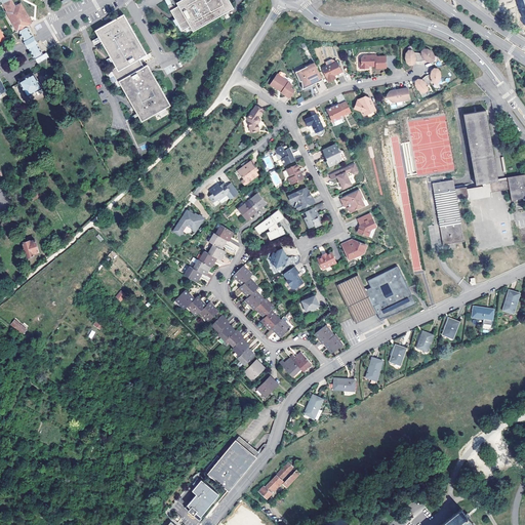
[(49,57),(46,52),(43,54),(35,40),(27,26),(32,23),(33,22),(31,23),(21,4),(15,7),(10,0),(9,0),(3,4),(7,11),(6,11),(17,32),(18,31),(27,45),(35,59),(36,58),(38,64),(49,57)]
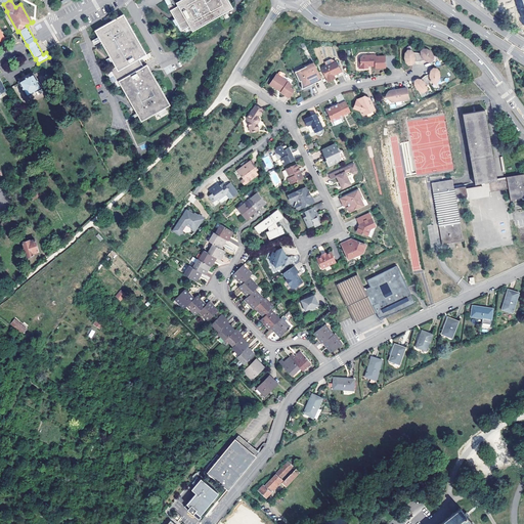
[(171,14),(181,35),(188,31),(190,34),(230,12),(223,0),(185,0),(175,5),(178,11),(171,14)]
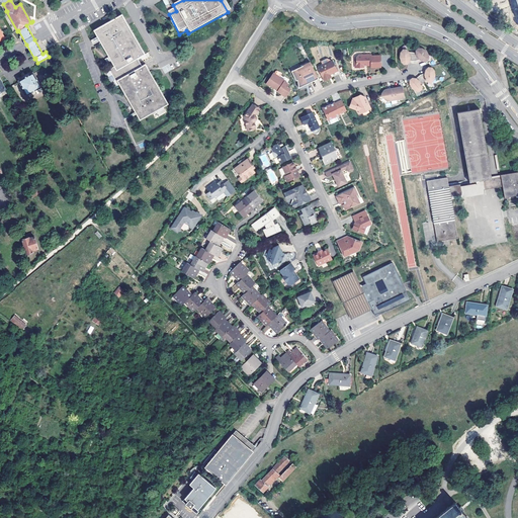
[(93,30),(114,67),(116,70),(137,59),(144,55),(120,15),(93,30)]
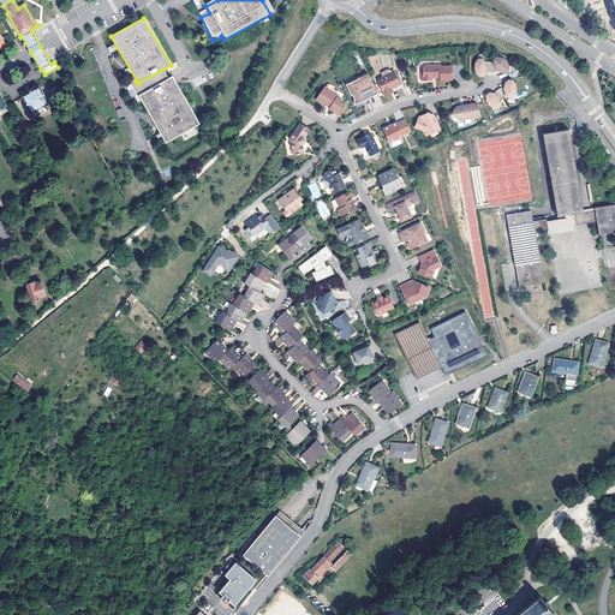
[(495,66),(485,69),(484,67),(483,65),(481,64),(478,64),(476,64),(473,65),(472,66),(471,69),(471,70),(472,75),(473,76),(475,78),(476,78),(478,78),(482,78),(484,77),(485,76),(487,72),(493,73),(497,71),(499,72),(500,73),(502,73),(505,72),(506,72),(508,71),(511,70),(511,69),(511,66),(511,64),(509,61),(507,59),(506,58),(503,58),(499,59),(496,60),(495,61),(495,64),(495,66)]
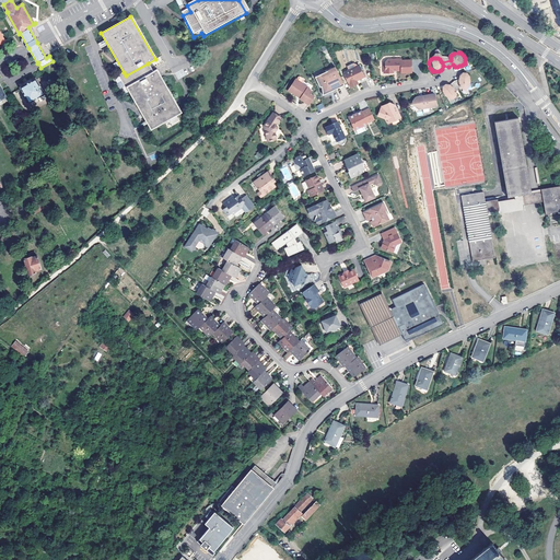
[(412,59),(403,60),(403,58),(388,58),(386,60),(386,66),(386,67),(386,72),(394,72),(394,70),(395,70),(403,70),(403,72),(412,71),(412,59)]
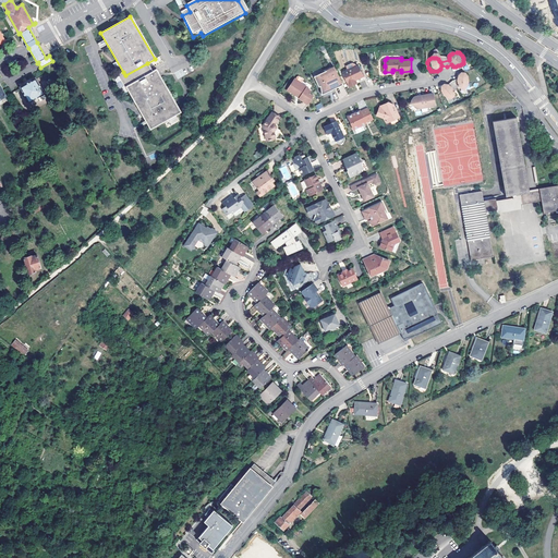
[(128,88),(126,86),(152,71),(147,63),(125,75),(123,72),(117,75),(125,89),(128,88)]
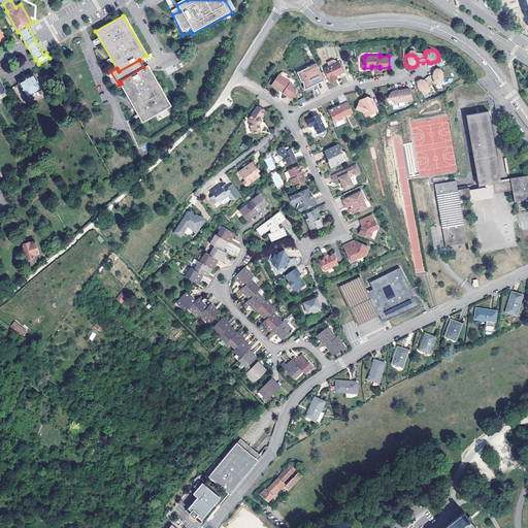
[(336,78),(344,74),(339,60),(324,66),(329,80),(336,78)]
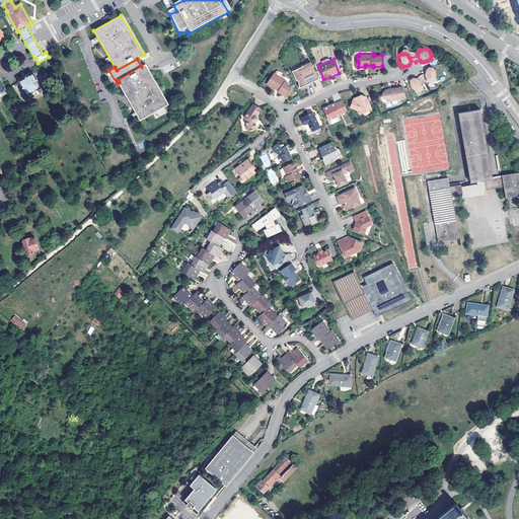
[(311,82),(318,78),(311,62),(292,71),(296,80),(298,80),(299,86),(306,82),(310,80),(311,82)]
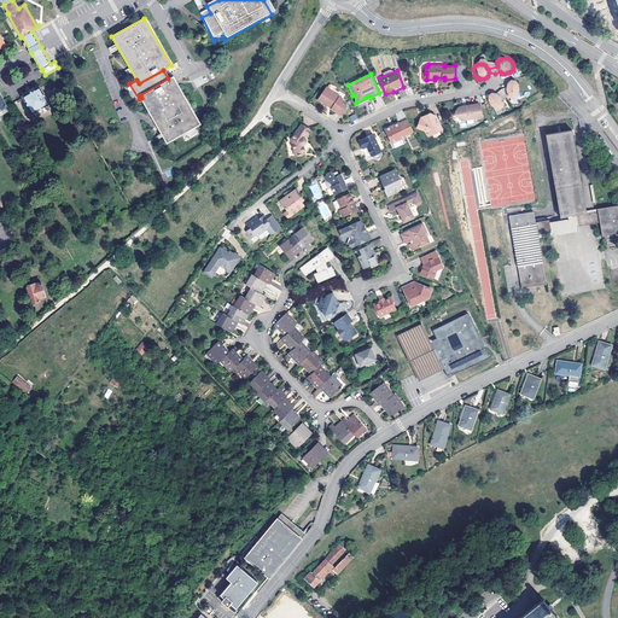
[(168,79),(140,95),(141,98),(161,134),(152,139),(156,145),(152,147),(162,164),(170,159),(165,151),(170,149),(167,143),(199,124),(172,76),(168,79)]
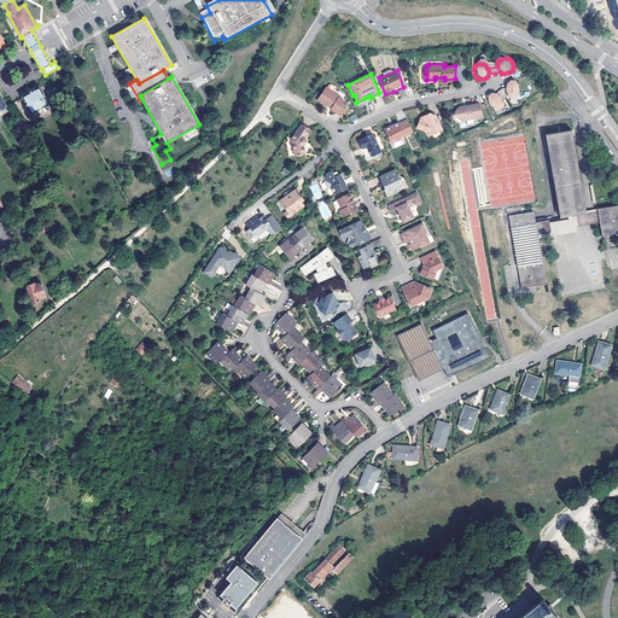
[(505,88),(501,92),(499,92),(496,93),(494,94),(491,95),(490,98),(489,99),(490,103),(491,104),(493,106),(495,108),(499,109),(501,108),(503,106),(505,104),(506,101),(506,99),(505,97),(512,92),(514,94),(516,95),(517,94),(519,94),(522,92),(522,91),(523,89),(523,88),(524,86),(523,85),(523,83),(522,81),(520,80),(518,79),(516,79),(513,80),(511,81),(509,82),(508,87),(505,88)]
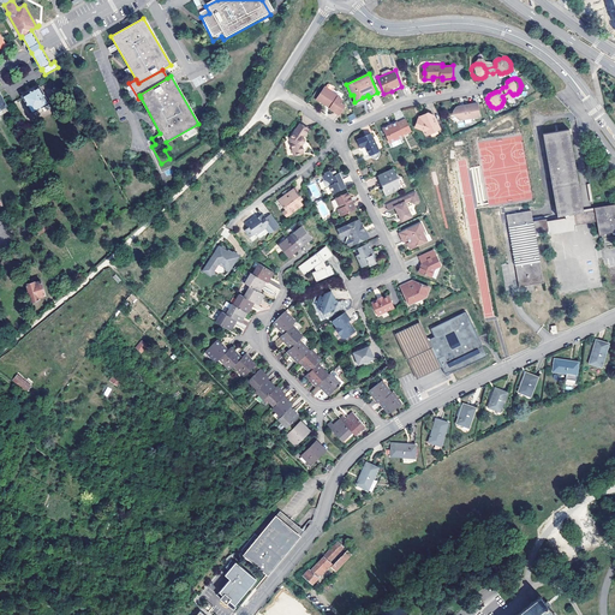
[(329,107),(339,114),(346,105),(341,101),(342,99),(338,96),(339,94),(332,90),(333,88),(333,85),(329,83),(327,83),(326,87),(324,85),(318,95),(322,99),(321,100),(328,105),(329,106),(329,107)]
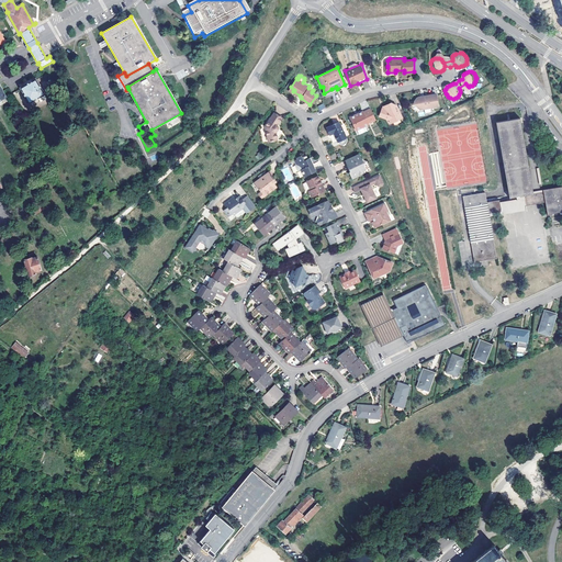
[(62,77),(54,81),(55,83),(58,81),(65,92),(69,90),(62,77)]
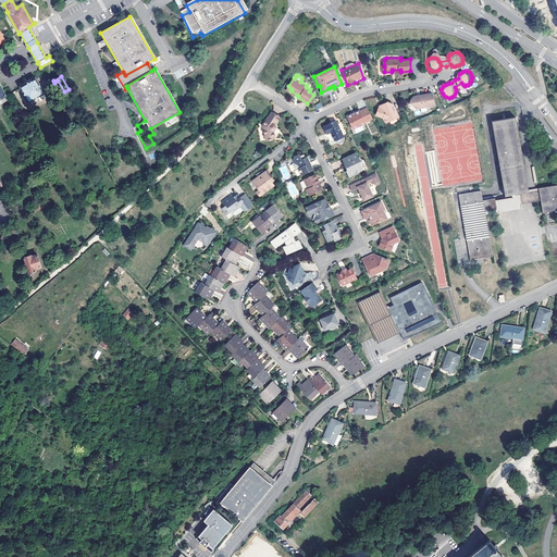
[(36,78),(21,87),(29,102),(45,94),(36,78)]
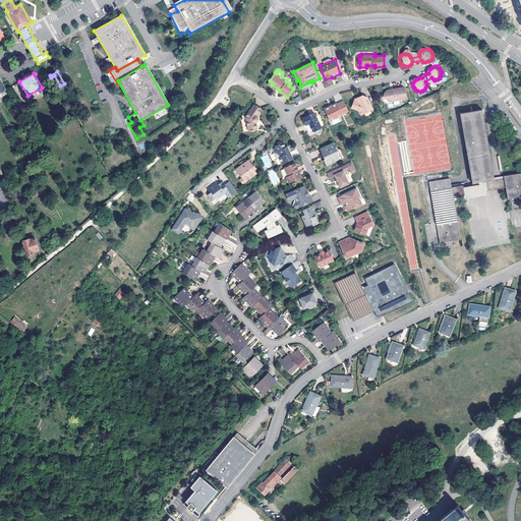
[(404,88),(393,90),(394,92),(392,92),(391,92),(391,91),(388,91),(387,92),(385,93),(383,95),(382,98),(385,98),(389,100),(390,102),(393,102),(394,105),(400,104),(399,101),(406,99),(404,88)]
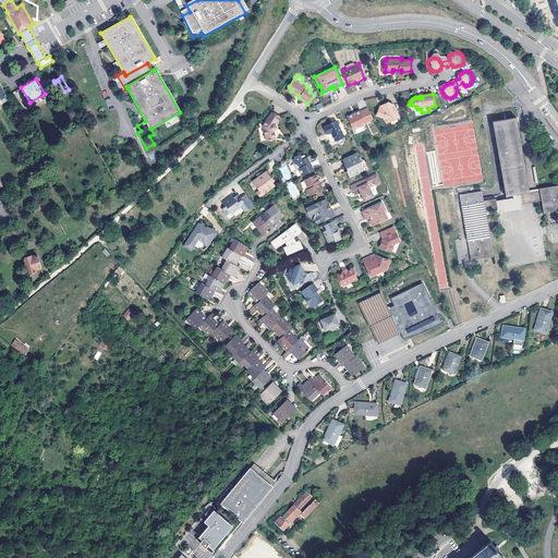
[(380,114),(383,116),(386,120),(391,118),(391,119),(398,116),(391,104),(387,102),(381,105),(383,106),(383,107),(381,108),(377,107),(375,113),(379,114),(380,114)]
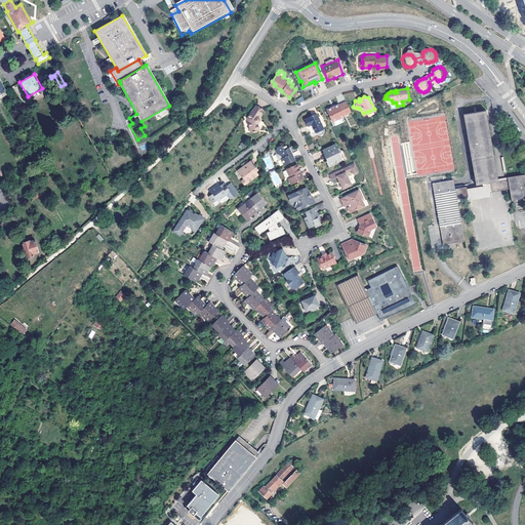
[(326,110),(332,122),(345,116),(344,115),(351,112),(346,101),(338,105),(338,104),(333,107),(326,110)]
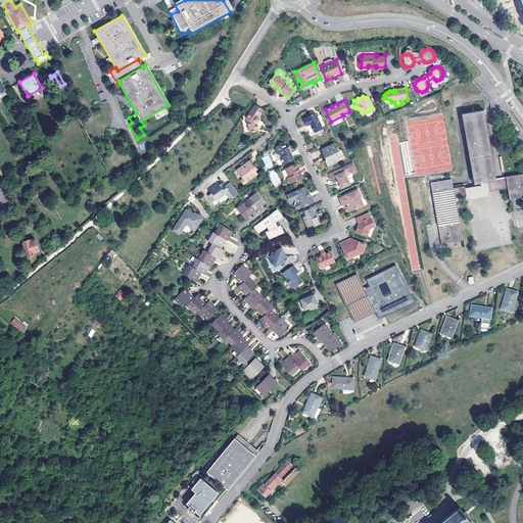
[(246,117),(252,130),(255,129),(258,128),(257,127),(260,126),(257,120),(258,119),(258,117),(257,116),(262,110),(254,105),(246,117)]
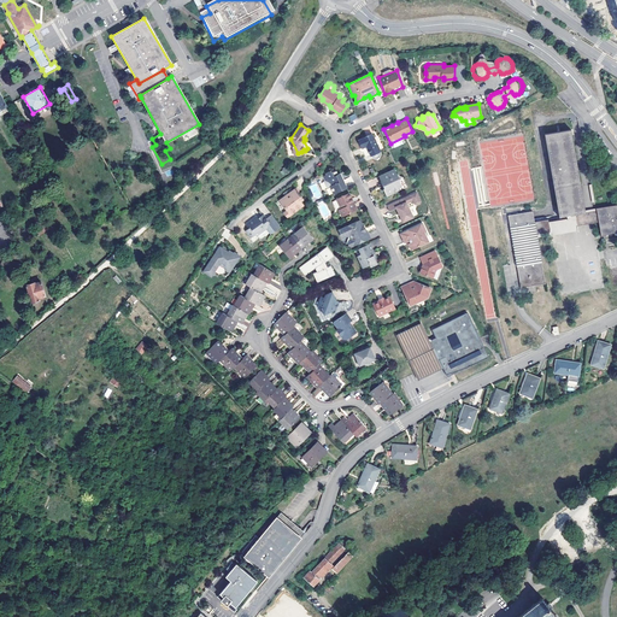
[(546,134),(560,217),(587,212),(571,129),(546,134)]
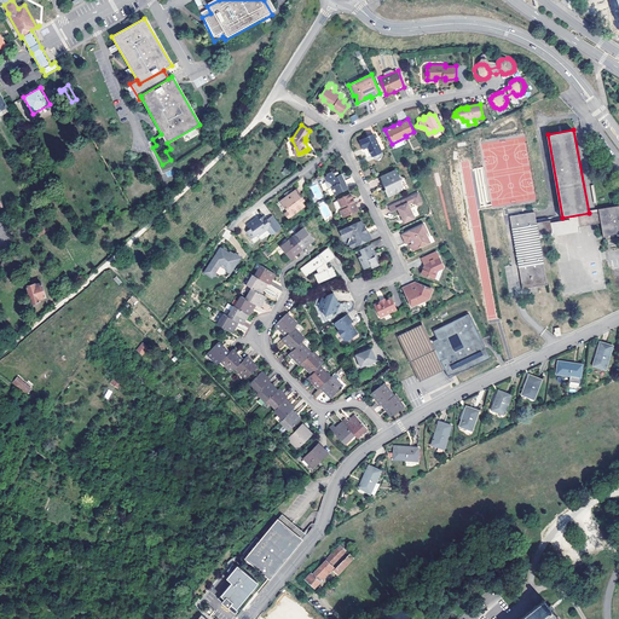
[(359,142),(370,163),(375,161),(376,163),(379,166),(381,166),(385,165),(386,162),(386,160),(385,157),(374,134),(359,142)]
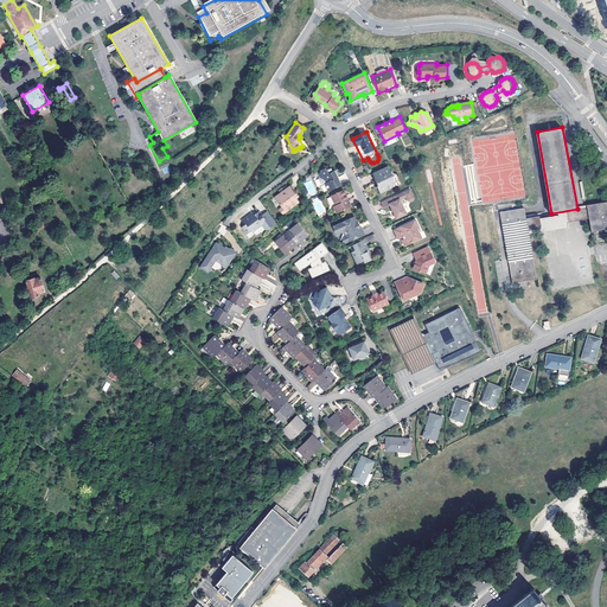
[(334,173),(333,171),(332,172),(330,167),(325,170),(324,168),(320,171),(320,172),(318,173),(319,178),(318,178),(321,185),(324,184),(327,191),(340,185),(337,178),(334,173)]
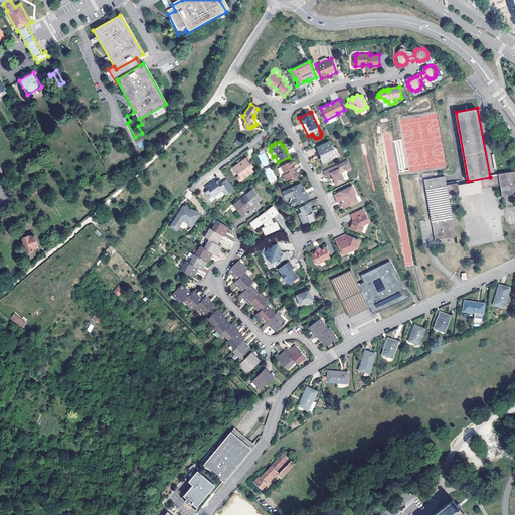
[(328,162),(340,156),(337,149),(333,148),(330,142),(317,148),(320,154),(321,156),(322,157),(321,158),(323,163),(327,161),(328,162)]
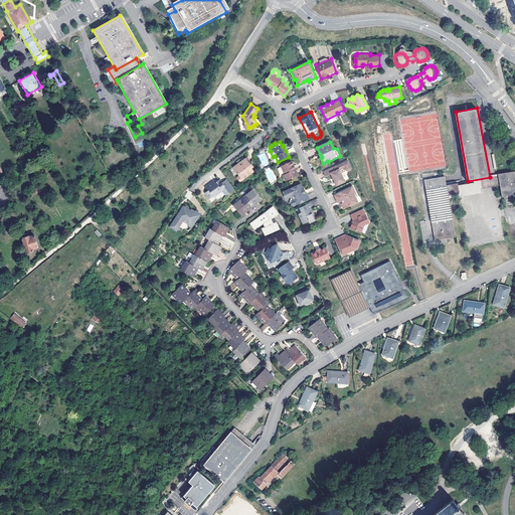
[(240,180),(252,171),(250,168),(252,166),(246,157),(240,162),(240,163),(239,164),(238,165),(237,164),(232,167),(239,175),(237,177),(236,179),(237,180),(240,180)]
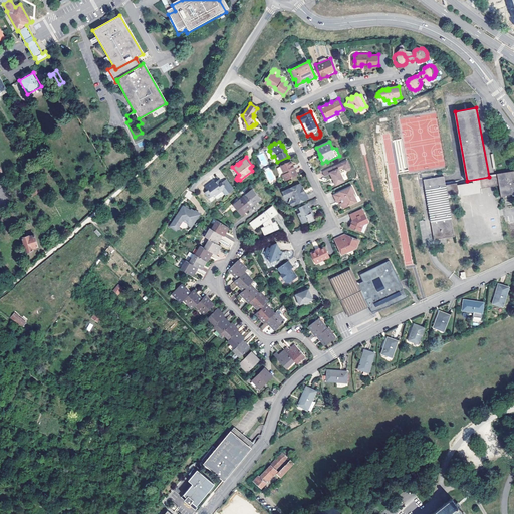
[(347,159),(323,171),(325,176),(330,174),(333,178),(336,185),(344,181),(338,169),(345,166),(346,169),(348,170),(350,169),(351,166),(347,159)]
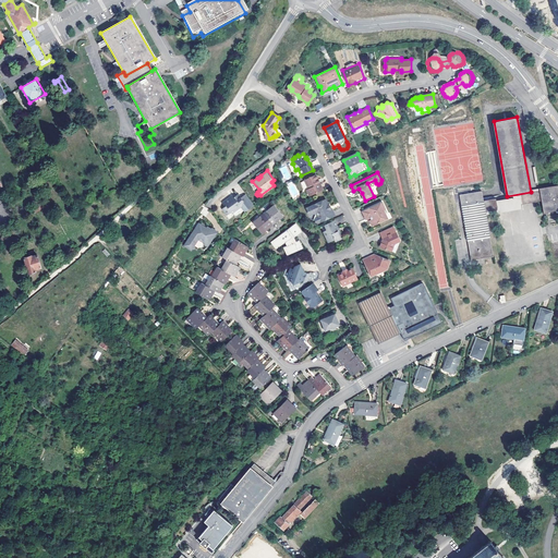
[(310,197),(323,191),(318,181),(316,176),(304,181),(308,190),(306,191),(310,197)]
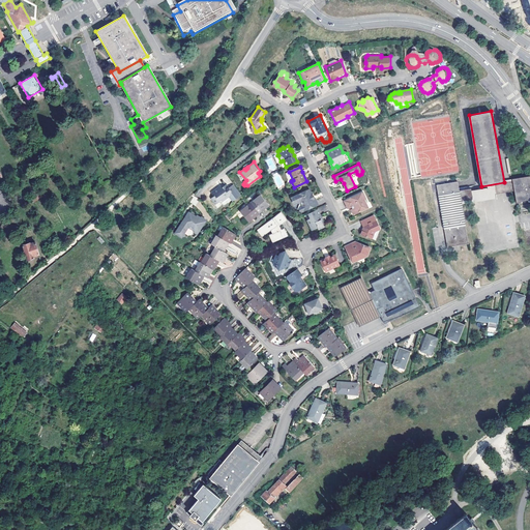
[(529,175),(512,178),(513,181),(514,190),(517,202),(521,201),(526,200),(529,199),(529,175)]
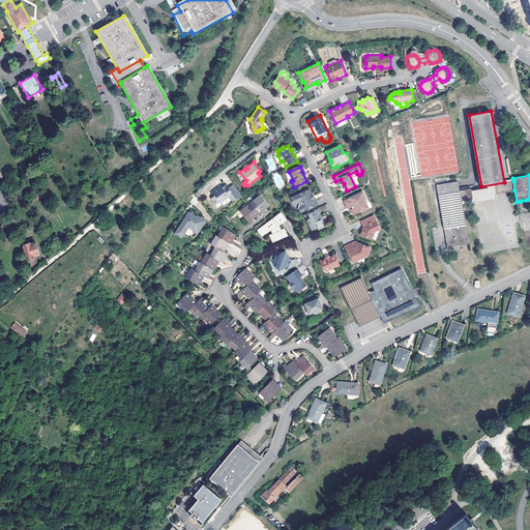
[(462,201),(473,199),(472,188),(461,190),(459,181),(438,185),(449,247),(470,243),(462,201)]
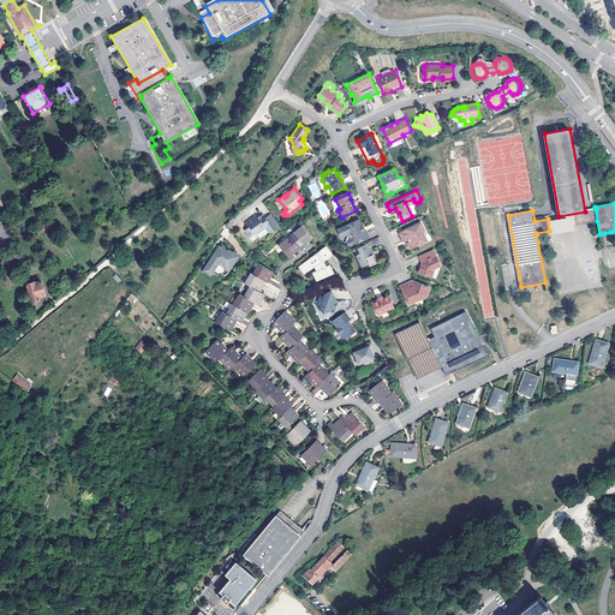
[(585,212),(559,216),(548,219),(549,231),(597,221),(596,210),(585,212)]
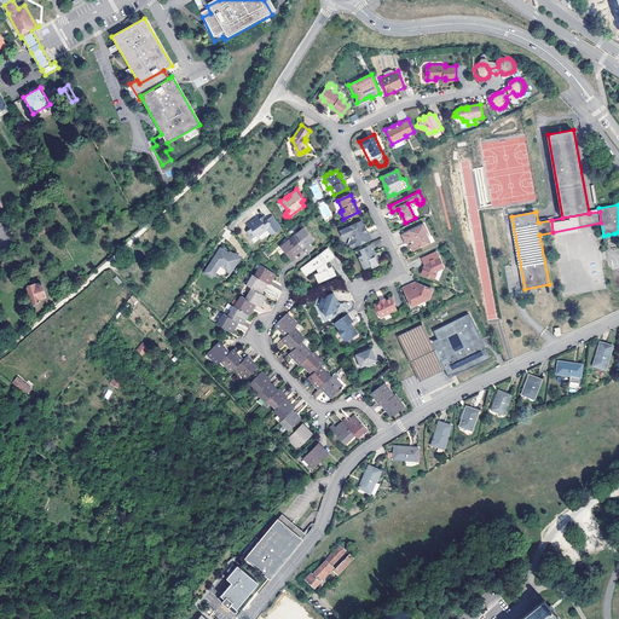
[(255,220),(254,218),(246,225),(247,226),(249,229),(248,229),(249,231),(247,232),(250,238),(254,236),(255,237),(266,229),(271,235),(282,227),(272,214),(266,219),(262,215),(259,218),(256,219),(255,220)]
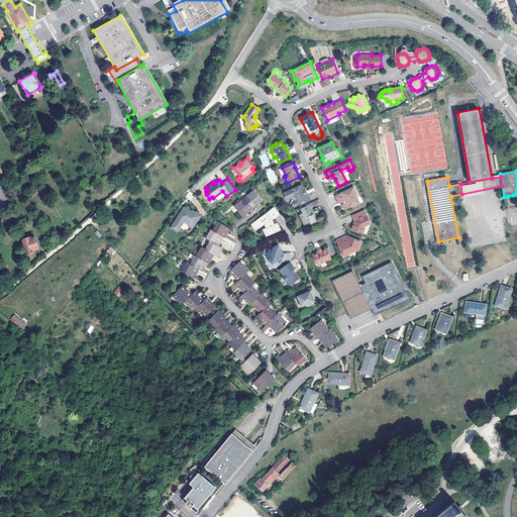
[(300,183),(295,186),(295,189),(292,187),(285,191),(288,197),(292,195),(294,197),(294,198),(295,199),(294,201),(292,205),(293,207),(310,199),(307,193),(305,194),(304,192),(303,190),(304,187),(302,187),(300,183)]
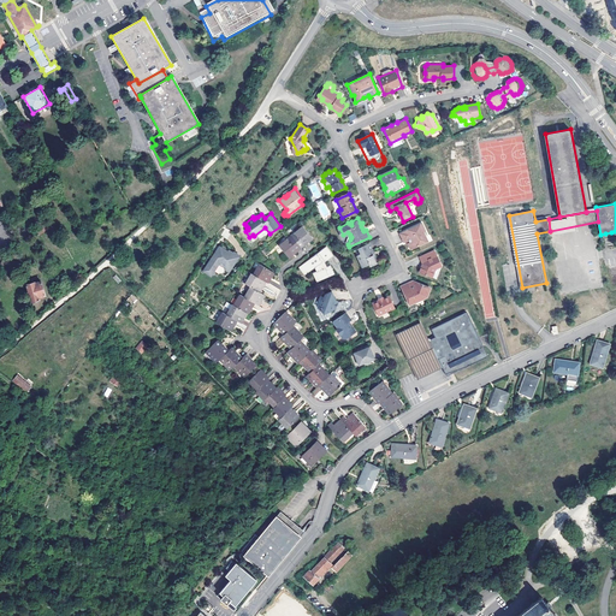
[(51,219),(35,227),(39,235),(54,226),(51,219)]
